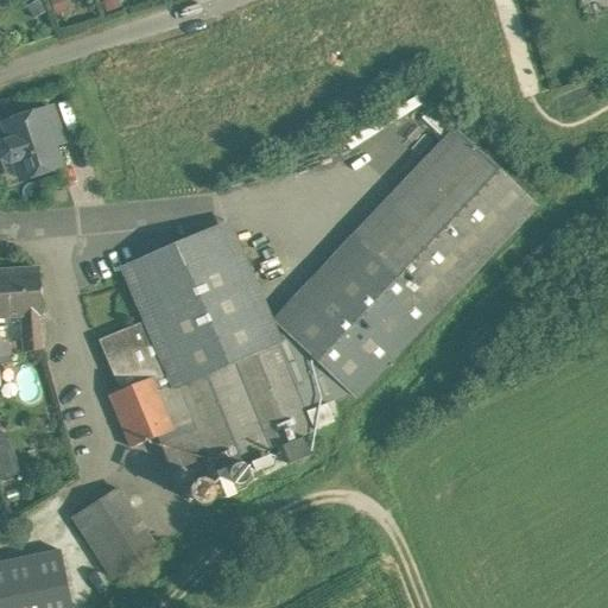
[(51,108),(43,112),(54,146),(63,144),(51,108)]
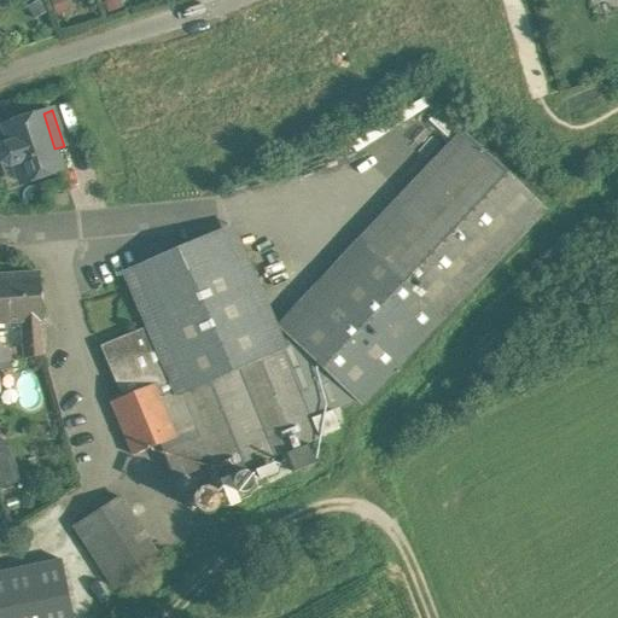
[(54,149),(44,114),(4,127),(9,144),(3,146),(0,151),(0,156),(3,162),(10,165),(16,164),(22,184),(62,170),(54,149)]
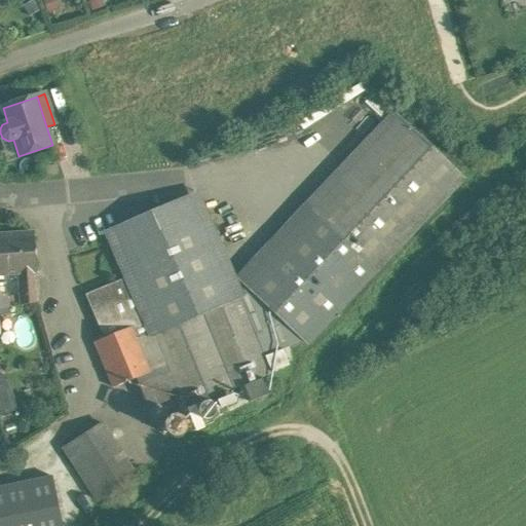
[(237,273),(248,284),(315,212),(401,121),(390,112),(237,273)]
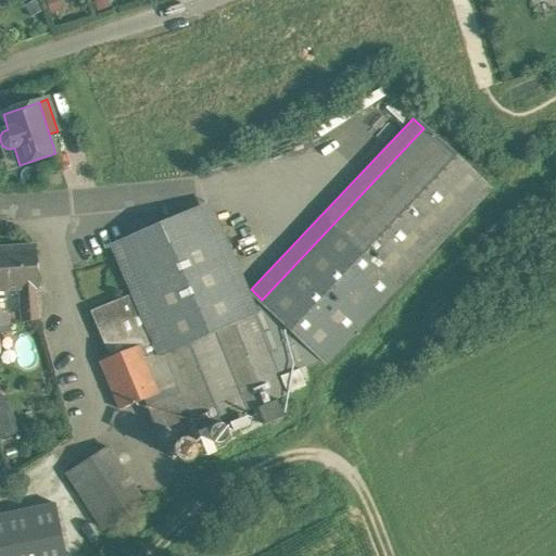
[(424,128),(333,224),(396,283),(485,189),(424,128)]
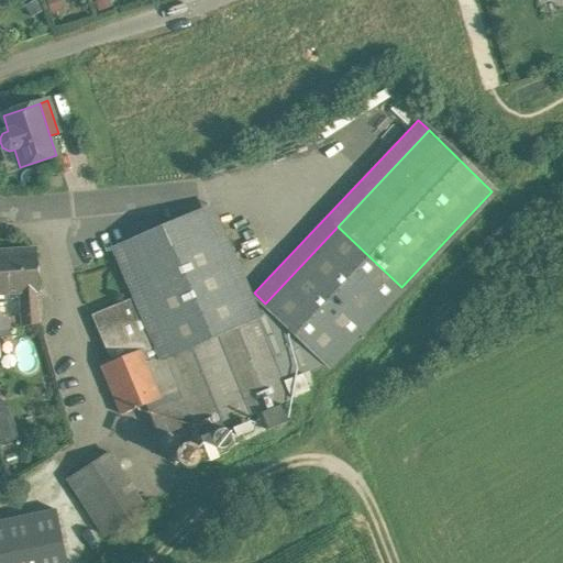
[(209,211),(184,222),(195,249),(221,238),(209,211)]
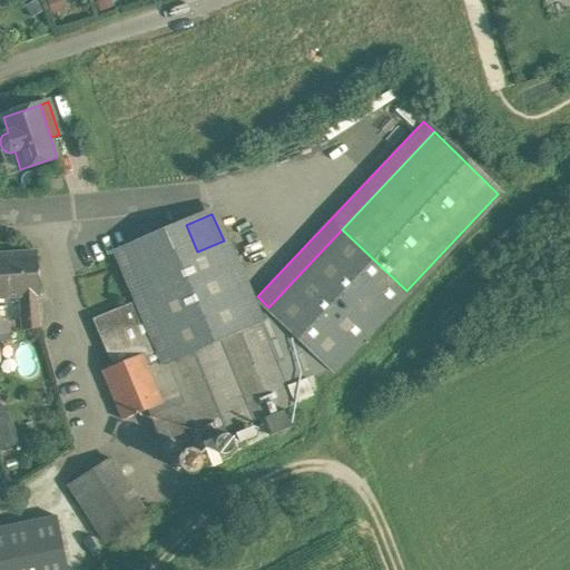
[(186,225),(120,253),(131,279),(173,263),(197,252),(186,225)]
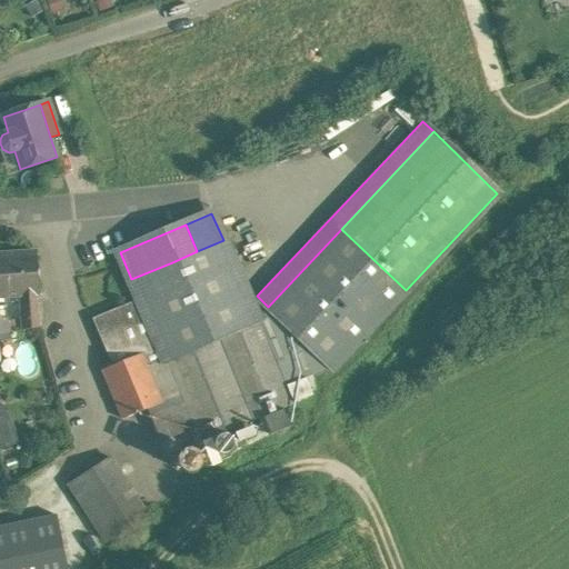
[(406,290),(341,229),(268,307),(330,366),(332,368),(406,290)]
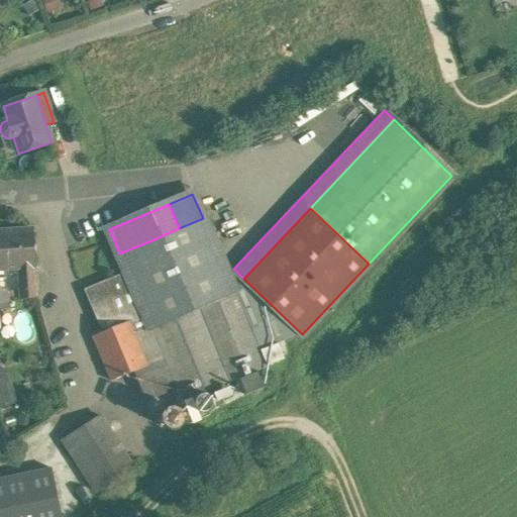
[(233,289),(203,218),(179,228),(157,238),(167,262),(129,279),(133,287),(119,293),(130,320),(106,330),(93,336),(111,381),(134,372),(146,402),(177,389),(182,402),(209,391),(228,383),(239,378),(256,371),(267,367),(259,348),(236,292),(235,292),(233,289)]
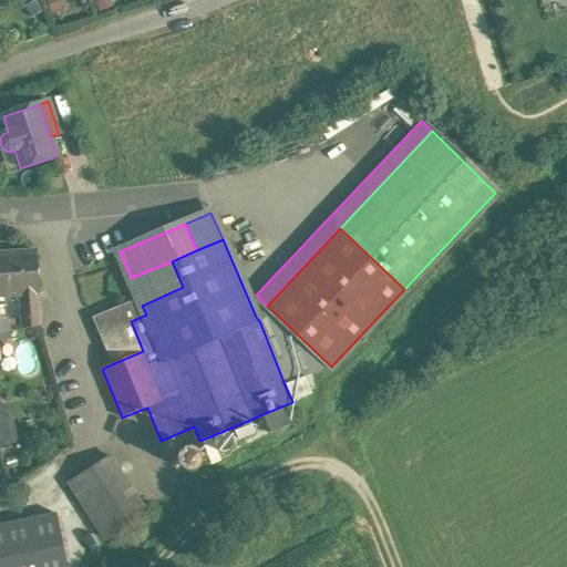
[(37,251),(0,253),(0,297),(20,296),(22,329),(41,326),(39,295),(37,251)]
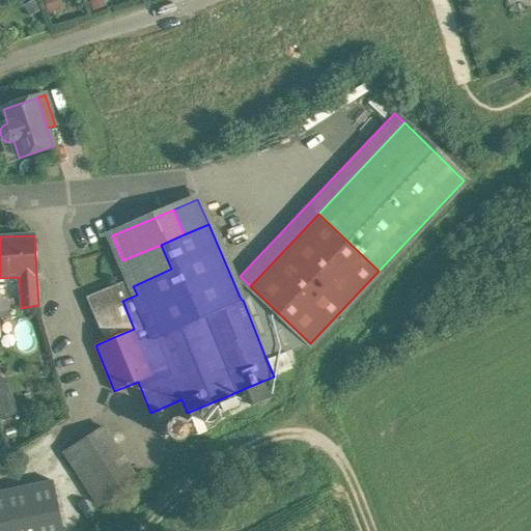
[(161,245),(122,260),(131,280),(133,286),(171,269),(161,245)]
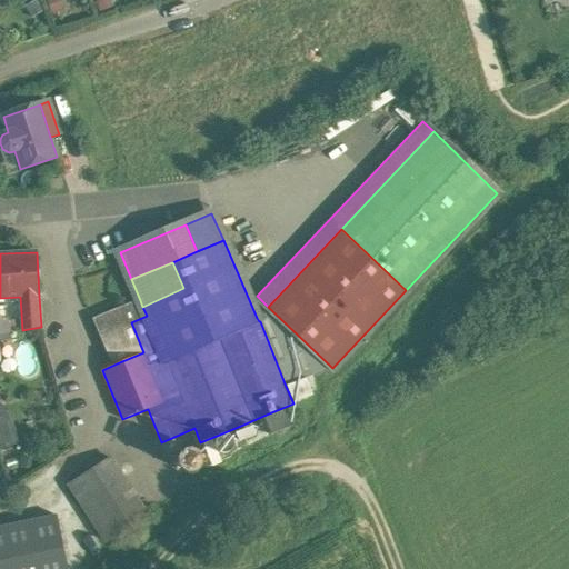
[(140,300),(97,318),(117,363),(143,352),(131,322),(147,316),(142,307),(140,300)]
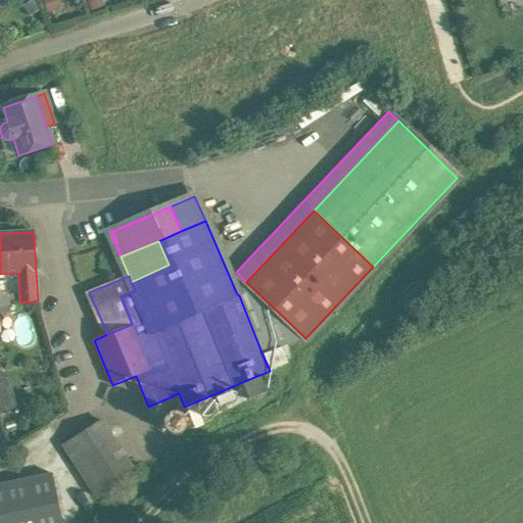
[(303,336),(246,282),(236,292),(238,295),(239,295),(262,352),(281,345),(303,336)]
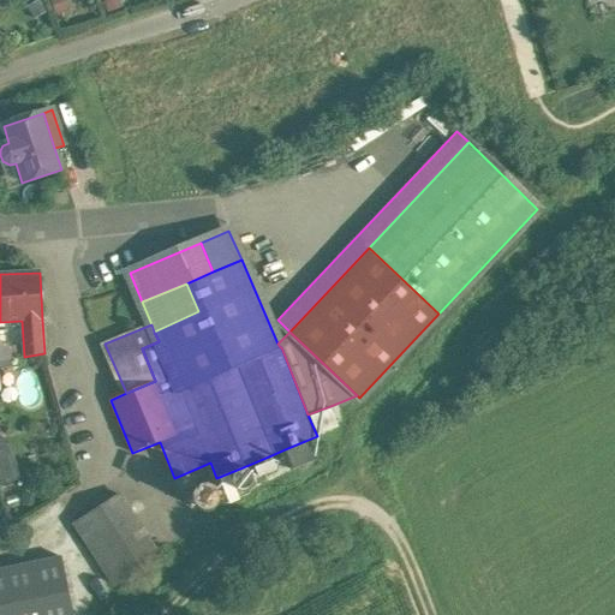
[(6,333),(0,333),(0,360),(11,359),(6,333)]
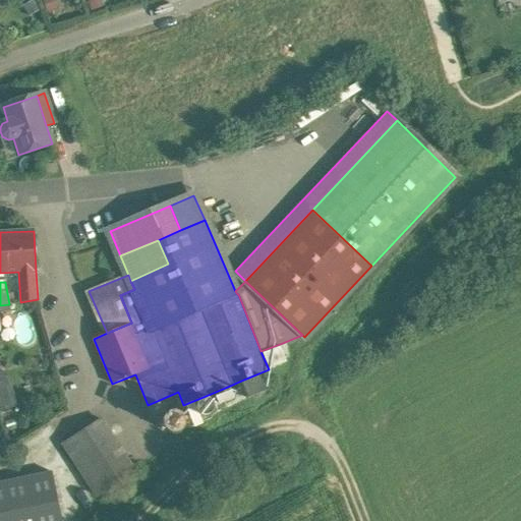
[(261,351),(269,369),(287,362),(280,344),(261,351)]
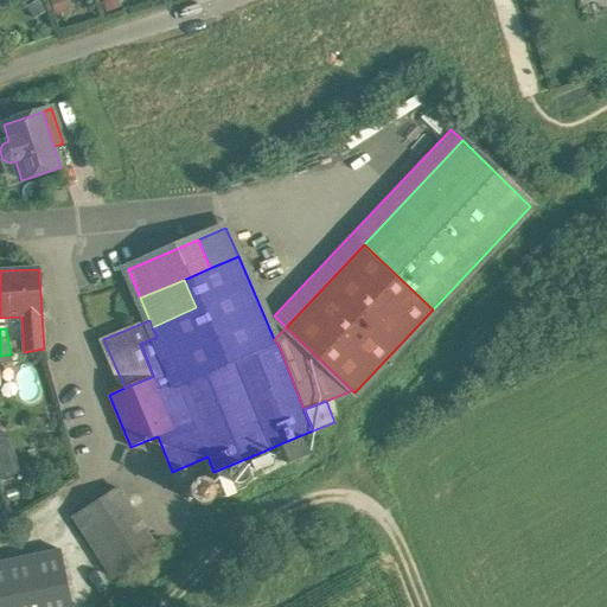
[(4,433),(0,433),(0,474),(14,471),(4,433)]
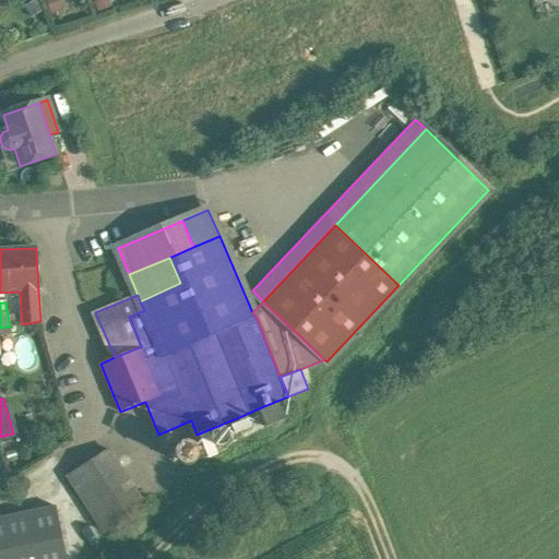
[(277,401),(259,408),(265,426),(284,418),(277,401)]
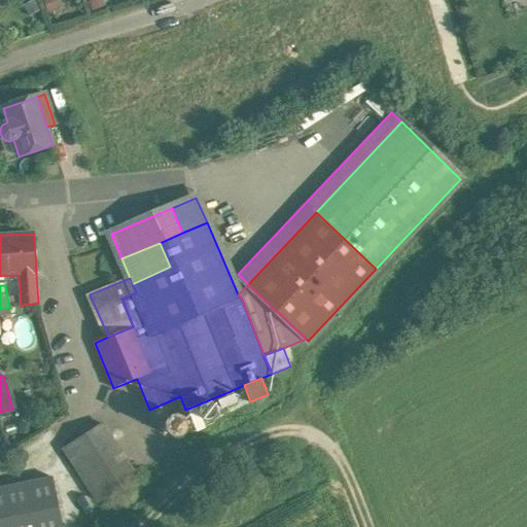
[(233,390),(213,398),(216,407),(218,411),(239,403),(233,390)]
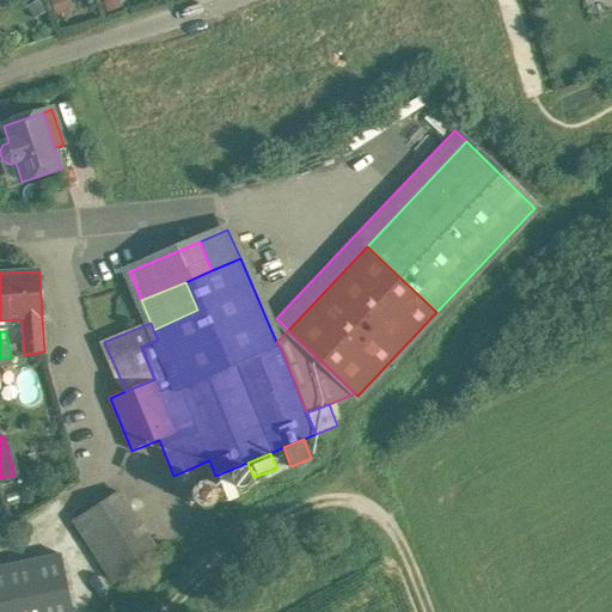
[(251,481),(252,477),(251,472),(249,469),(245,467),(242,466),(237,467),(234,470),(232,473),(231,477),(232,481),(234,484),(238,487),(242,488),(246,487),(250,484),(251,481)]
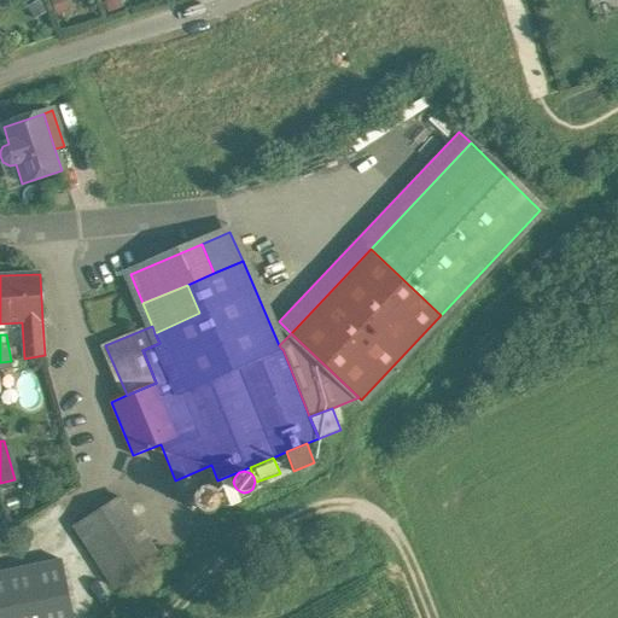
[(118,496),(74,525),(85,541),(129,512),(118,496)]
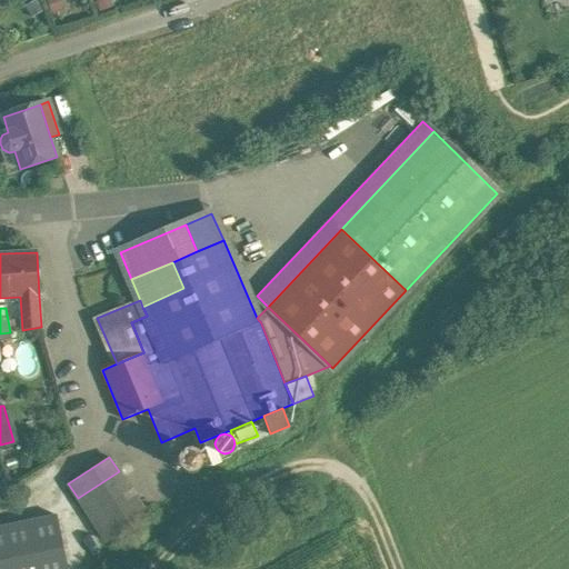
[(119,471),(78,498),(106,541),(147,515),(119,471)]
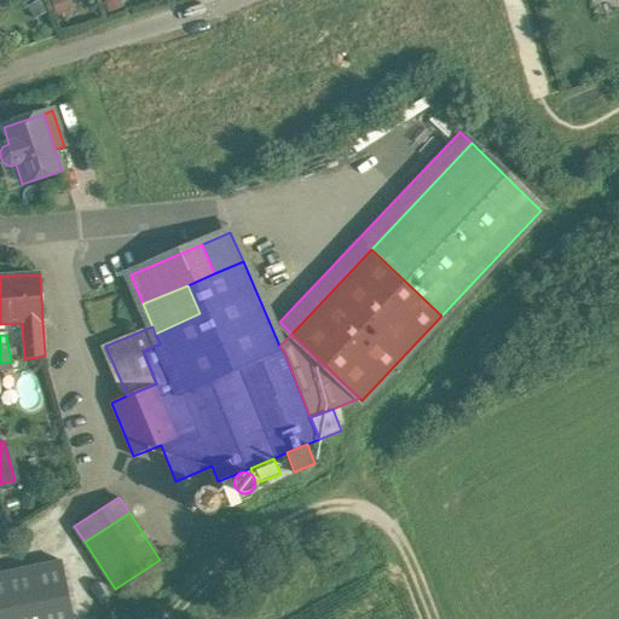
[(0,568),(0,618),(71,618),(62,559),(0,568)]
